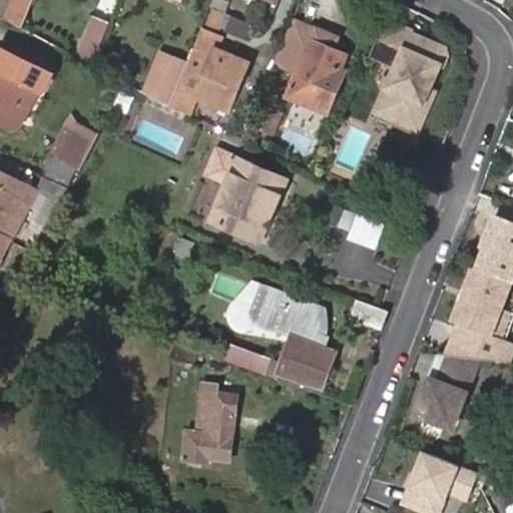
[(12,0),(4,18),(12,22),(23,28),(34,0),(12,0)]
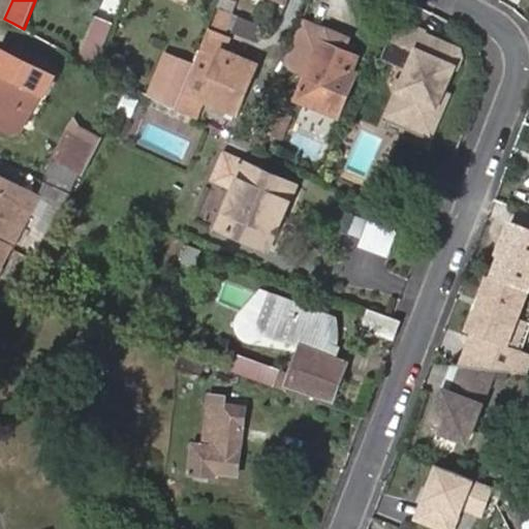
[(216,5),(211,23),(254,35),(259,18),(216,5)]
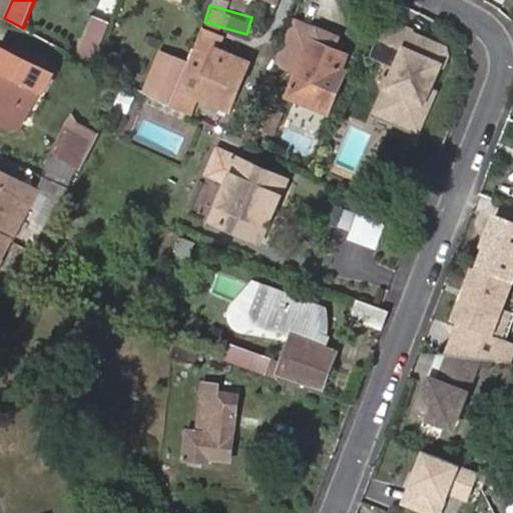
[(108,24),(92,18),(80,48),(95,54),(108,24)]
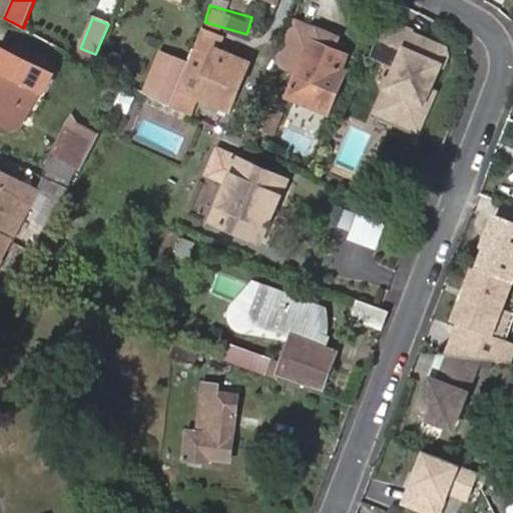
[(340,71),(346,55),(331,48),(337,35),(295,18),(277,62),(299,71),(289,97),(329,114),(344,73),(340,71)]
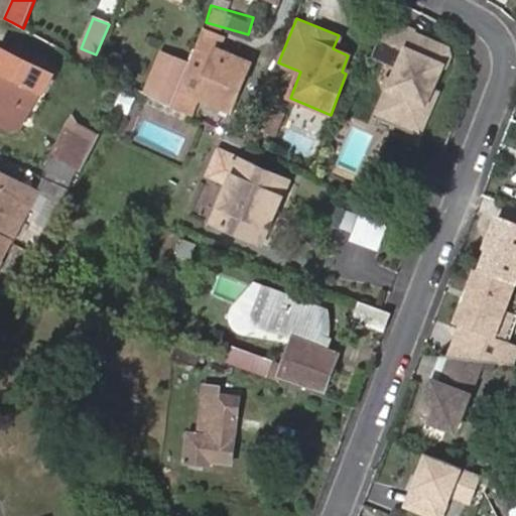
[(446,49),(386,22),(372,52),(400,66),(379,111),(421,130),(432,104),(427,102),(433,88),(442,66),(445,68),(450,55),(446,49)]
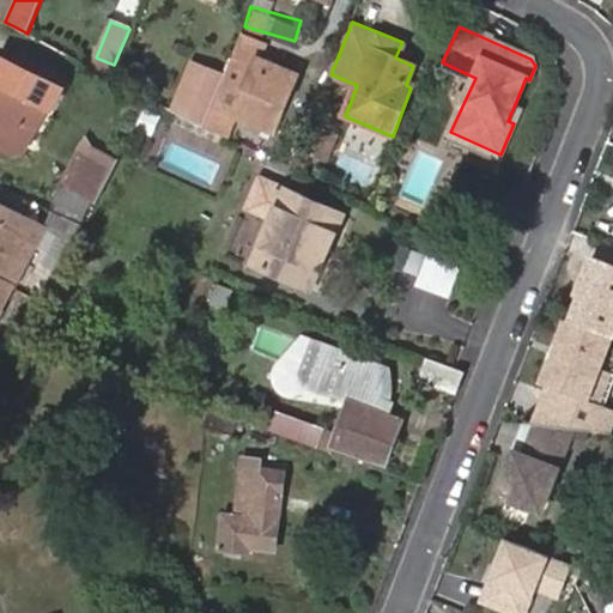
[(273,129),(295,74),(258,59),(263,47),(240,36),(223,78),(202,127),(224,137),(234,114),(273,129)]
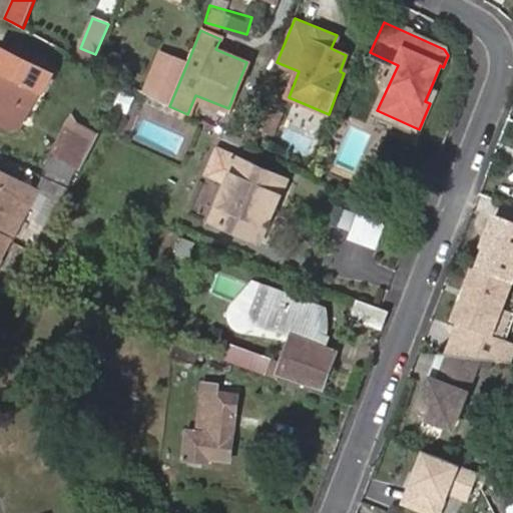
[(40,69),(0,47),(0,127),(7,131),(40,69)]
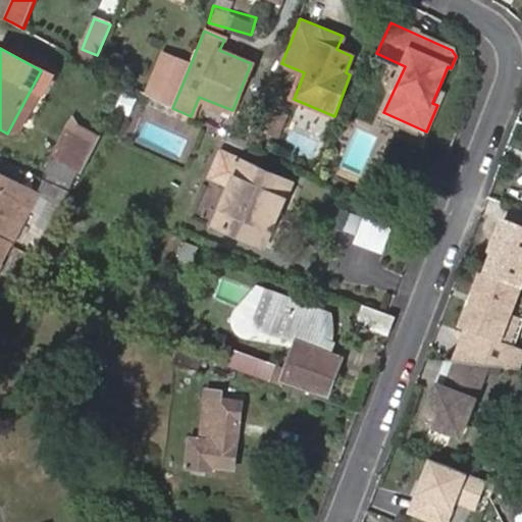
[(184,80),(190,66),(163,56),(158,69),(184,80)]
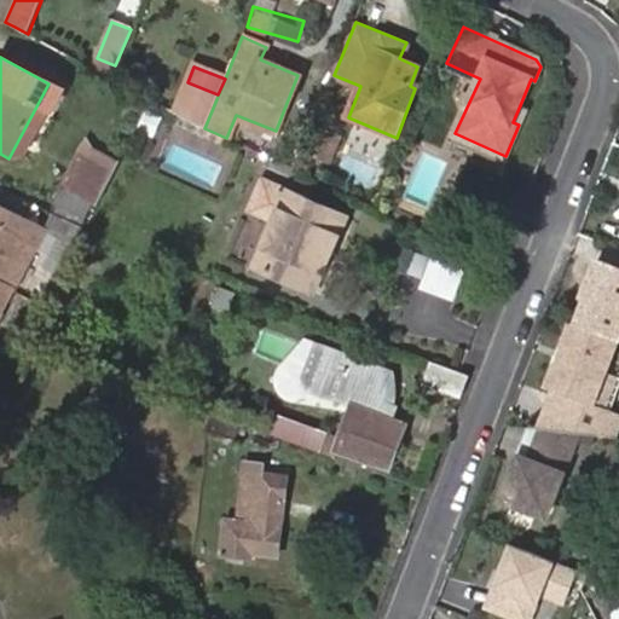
[(187,82),(177,114),(204,128),(218,94),(187,82)]
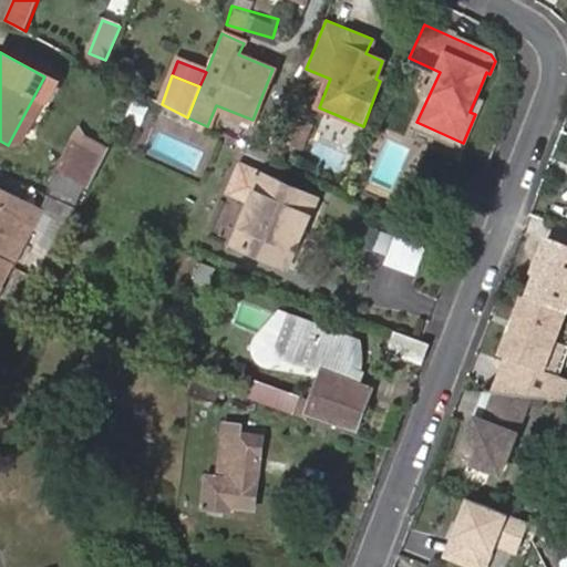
[(482,99),(476,96),(470,112),(475,114),(482,99)]
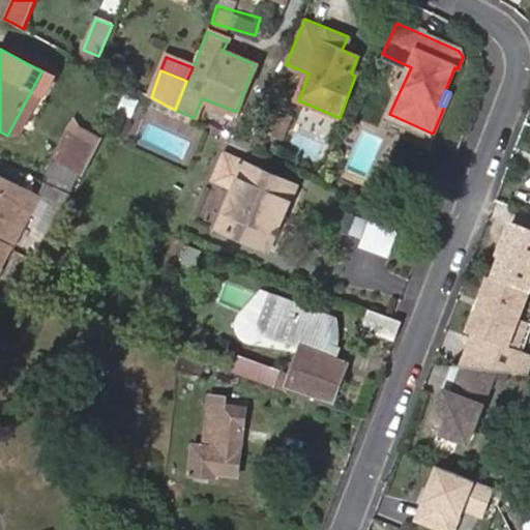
[(70,117),(46,170),(76,183),(100,130),(70,117)]
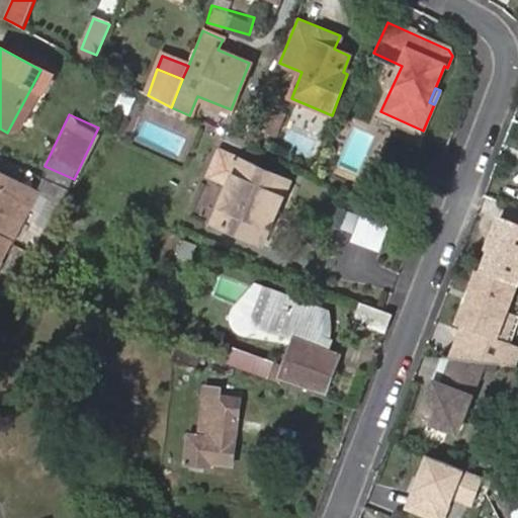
[(214,224),(261,244),(290,182),(222,152),(210,180),(230,188),(214,224)]
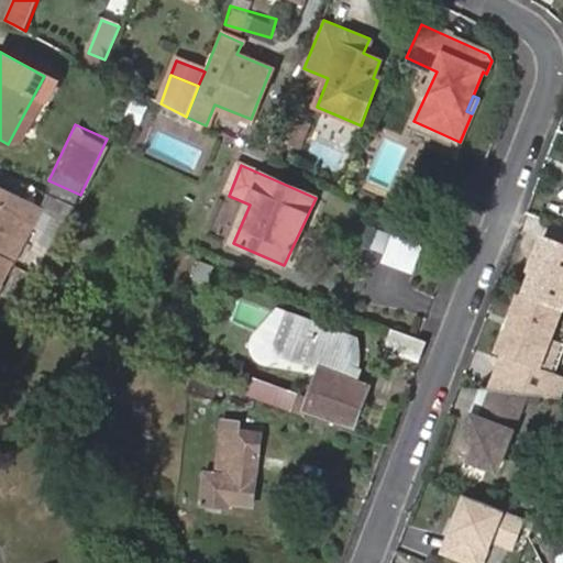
[(0,256),(11,263),(18,249),(29,255),(40,232),(30,228),(31,225),(23,221),(28,213),(8,202),(13,192),(0,186),(0,256)]
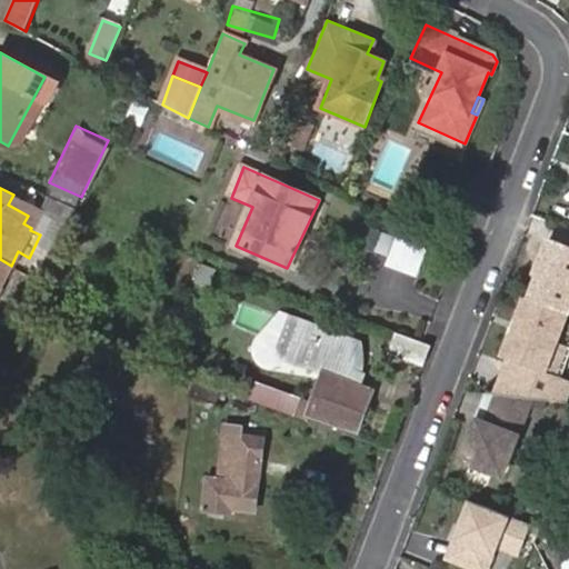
[(36,219),(28,216),(23,223),(31,228),(36,219)]
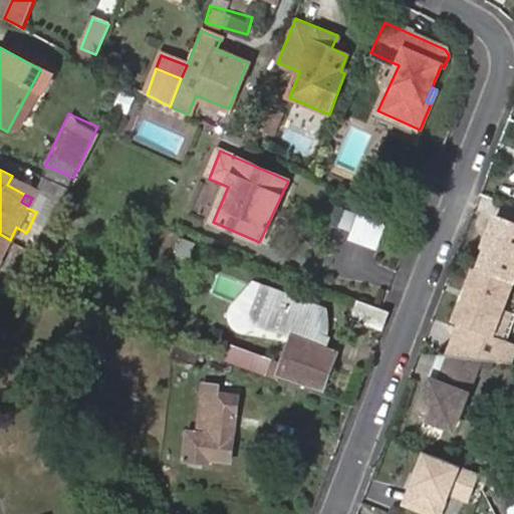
[(346,236),(376,244),(383,217),(352,209),(346,236)]
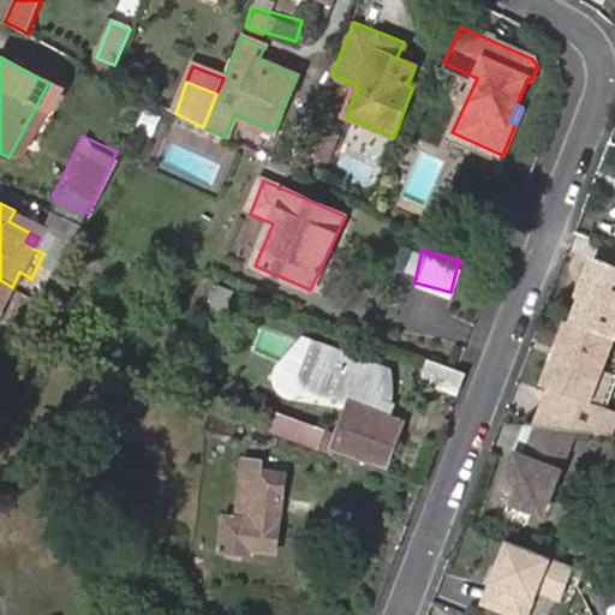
[(614,263),(589,254),(573,296),(579,298),(569,323),(614,340),(614,263)]
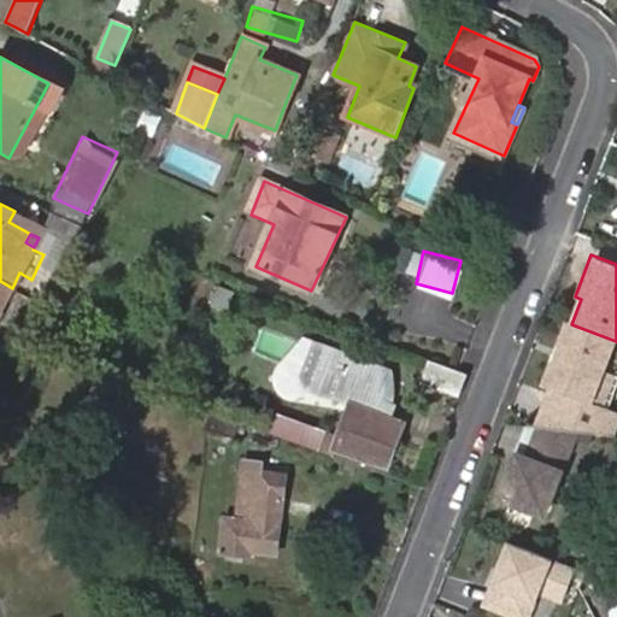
[(0,311),(12,288),(0,281),(0,311)]
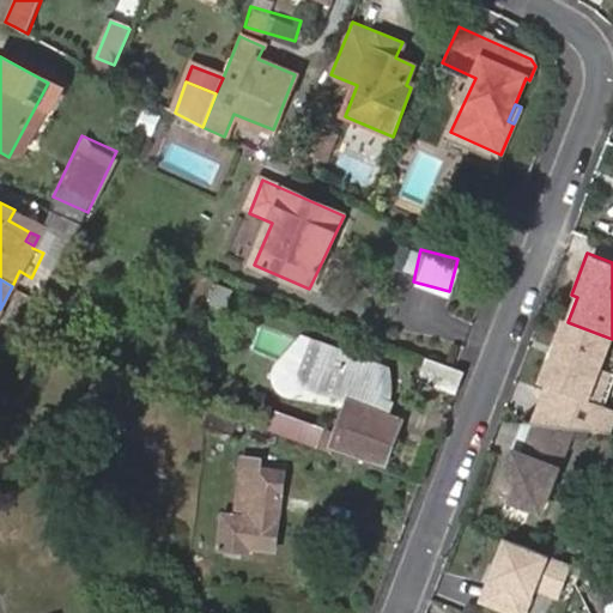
[(612,339),(568,322),(562,320),(538,382),(545,386),(529,425),(530,425),(571,430),(608,435),(612,419),(612,411),(602,407),(612,377),(612,375),(604,370),(612,347),(612,339)]
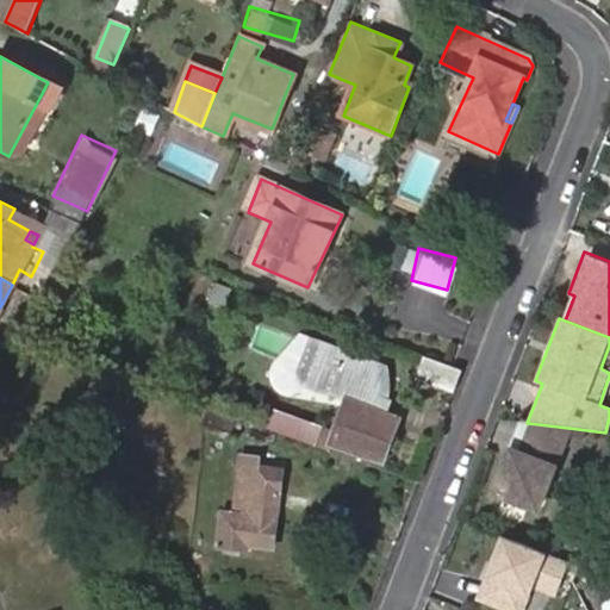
[(288,394),(346,403),(347,400),(304,384),(299,373),(311,341),(300,336),(279,361),(275,366),(274,372),(274,378),(275,381),(278,386),(282,392),(288,394)]
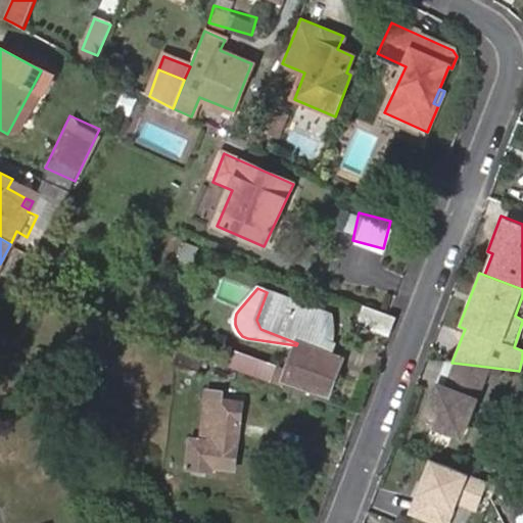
[(332,316),(267,292),(256,320),(260,329),(297,343),(287,373),(283,384),(327,400),(342,361),(331,355),(335,345),(331,344),(332,338),(333,327),(332,316)]
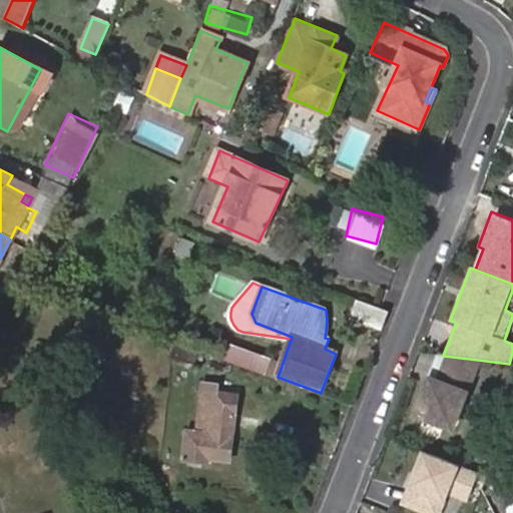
[(388,312),(358,301),(351,319),(381,331),(388,312)]
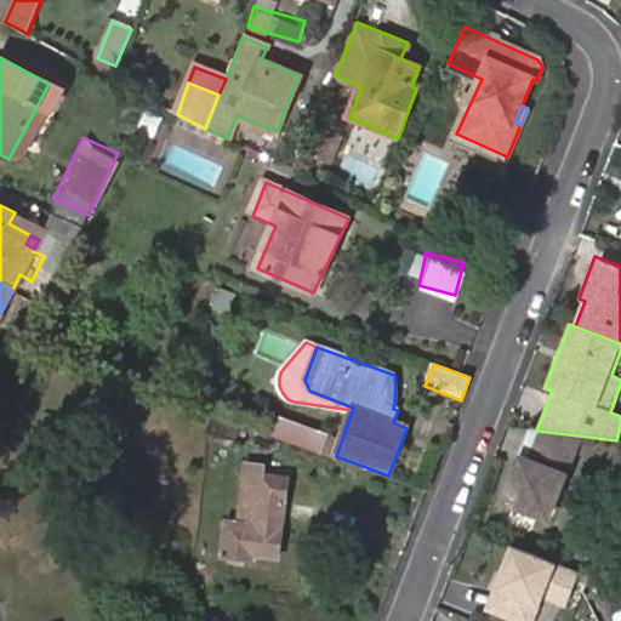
[(341,443),(272,421),(266,440),(335,462),(336,456),(341,443)]
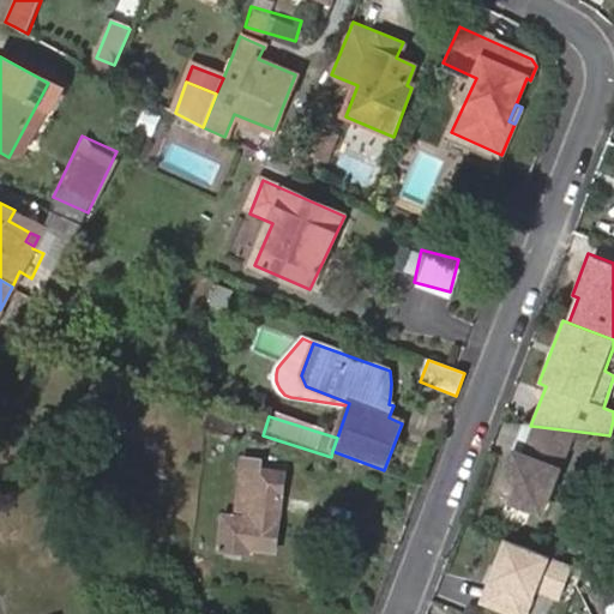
[(530,426),(523,425),(512,453),(521,456),(531,426),(530,426)]
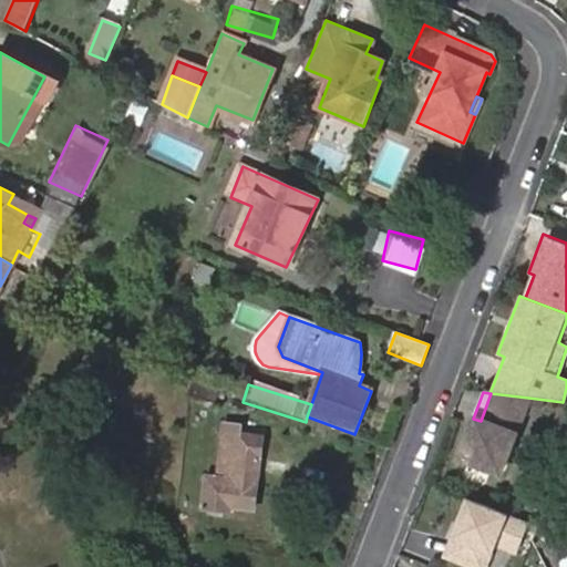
[(528,398),(491,393),(481,421),(473,419),(459,459),(498,474),(528,398)]
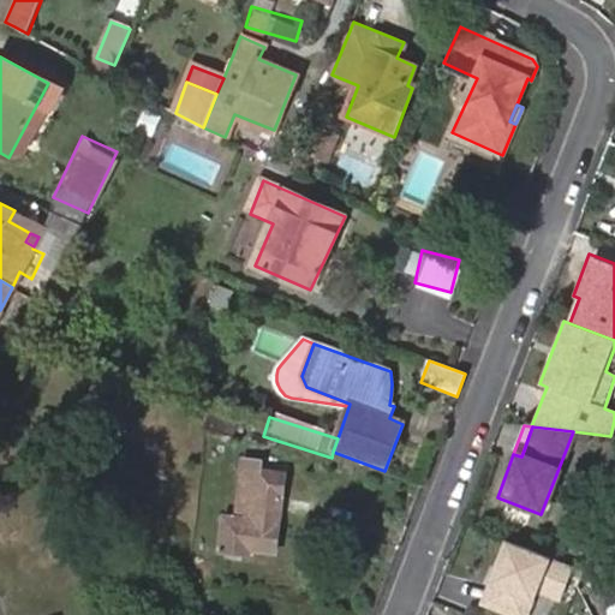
[(236,523),(224,521),(220,554),(248,557),(249,554),(273,556),(282,477),(258,475),(260,465),(243,463),(236,523)]
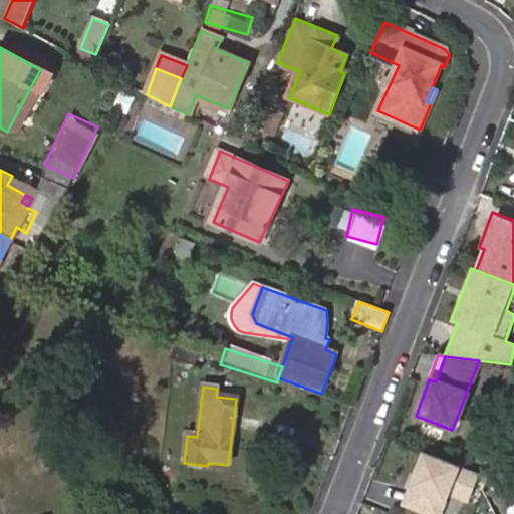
[(424,452),(402,507),(418,513),(442,513),(449,497),(471,505),(482,476),(424,452)]
